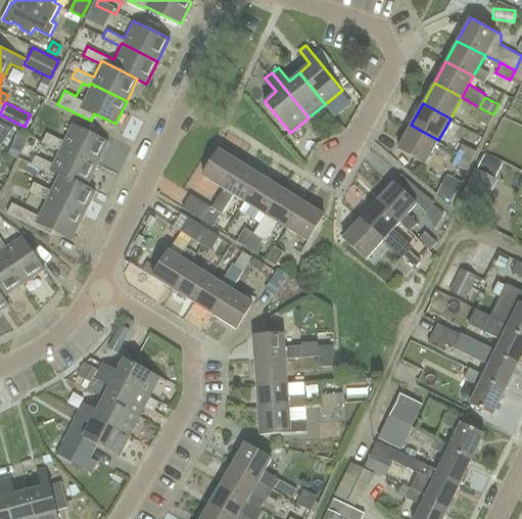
[(489,124),(493,114),(479,107),(475,116),(489,124)]
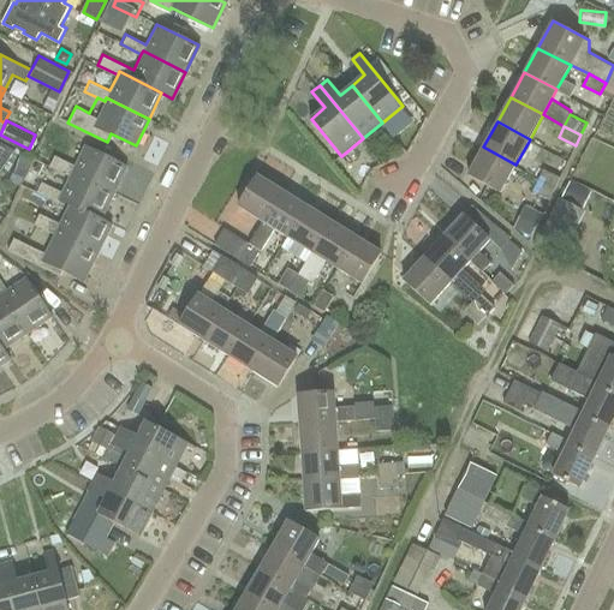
[(0,169),(1,171),(16,151),(0,143),(0,169)]
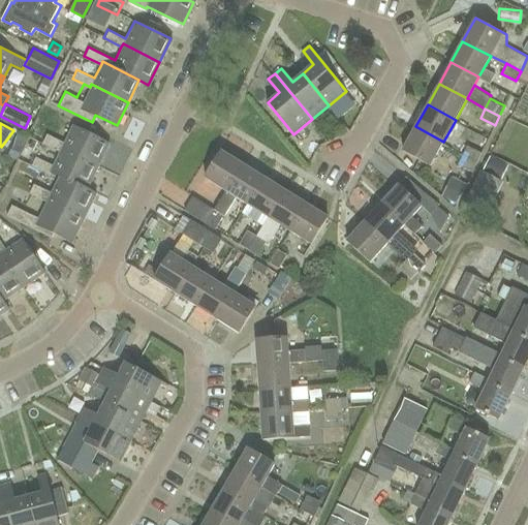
[(45,132),(41,142),(59,150),(60,147),(97,165),(109,142),(71,124),(63,141),(45,132)]
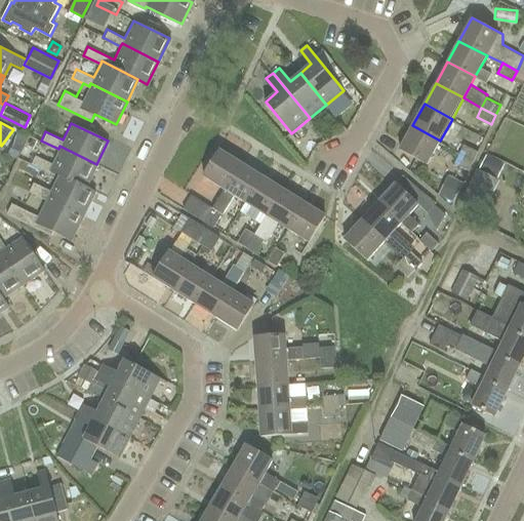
[(428,163),(440,141),(412,125),(400,148),(428,163)]
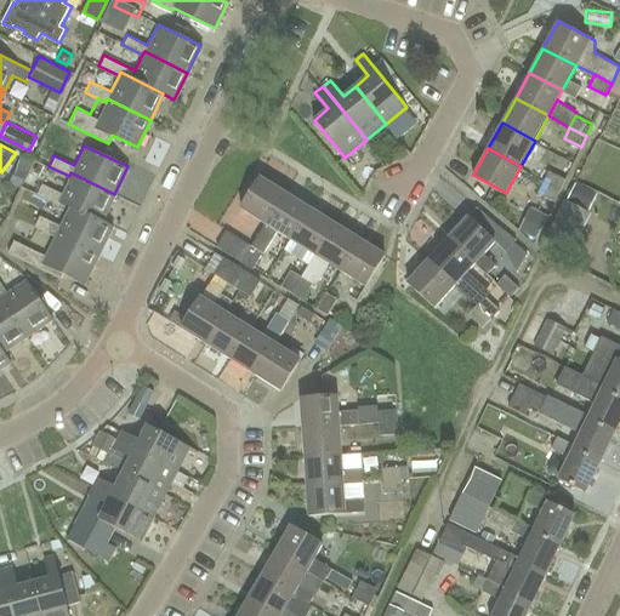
[(558,187),(561,188),(566,177),(550,169),(544,178),(558,187)]
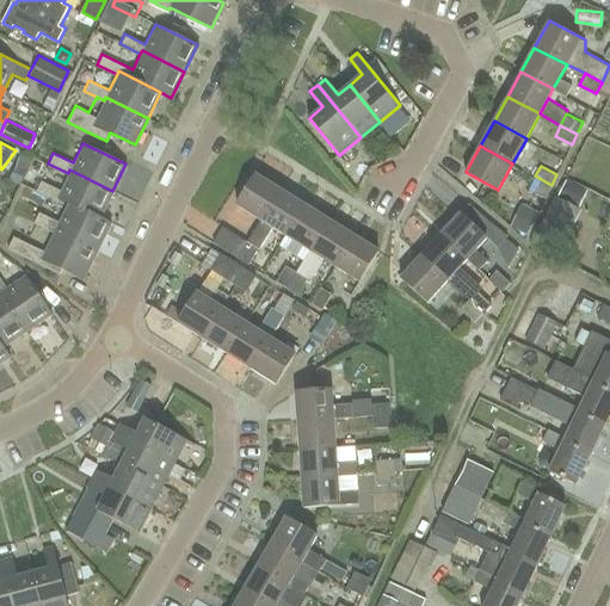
[(39,179),(35,189),(56,199),(57,197),(68,202),(99,216),(112,191),(69,169),(68,173),(60,189),(39,179)]
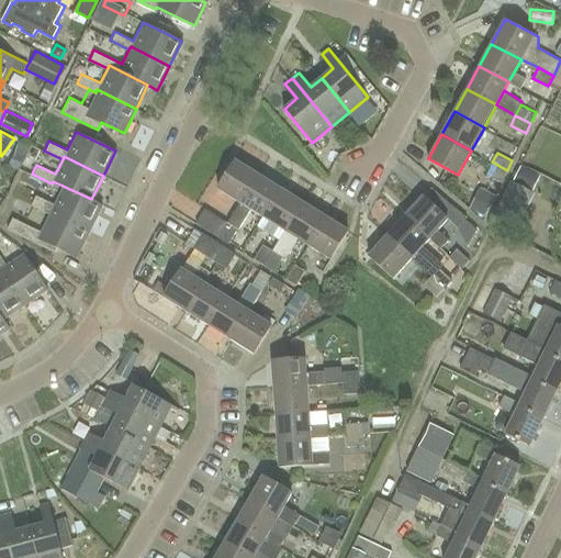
[(242,201),(259,175),(235,159),(217,187),(242,201)]
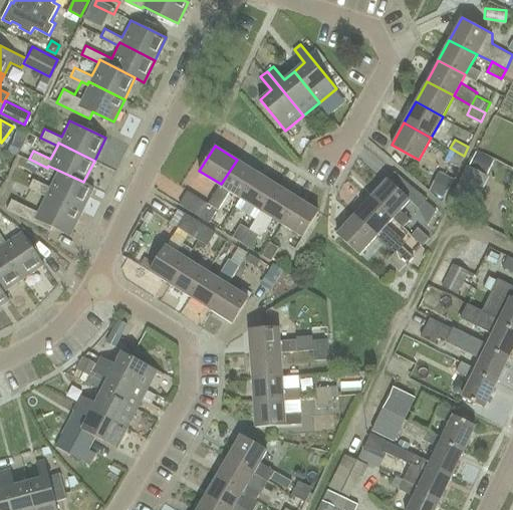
[(464,156),(462,155),(450,148),(446,158),(459,165),(464,156)]
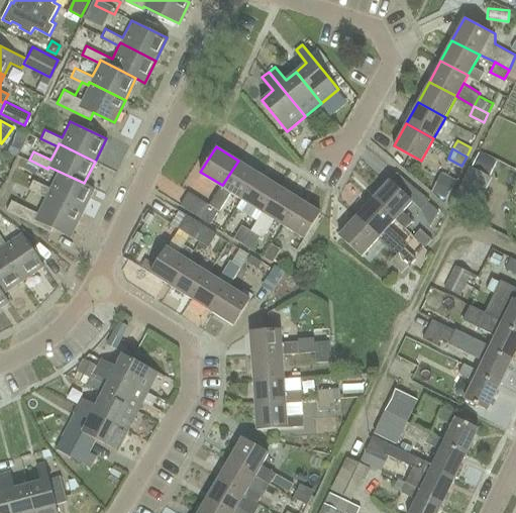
[(242,198),(258,173),(238,161),(222,185),(210,204),(219,209),(231,191),(242,198)]
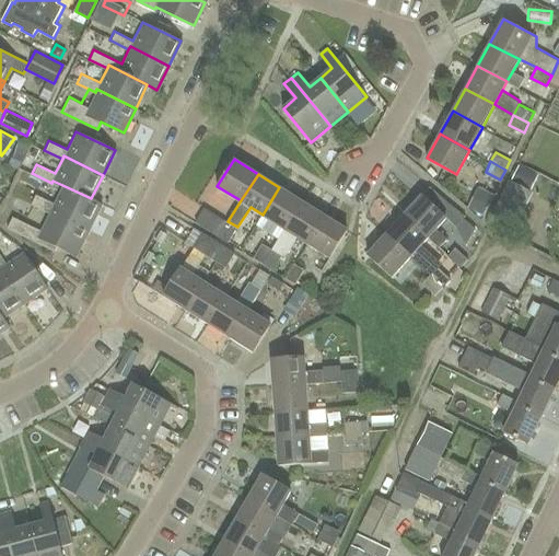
[(530,192),(521,187),(508,181),(493,210),(515,221),(530,192)]
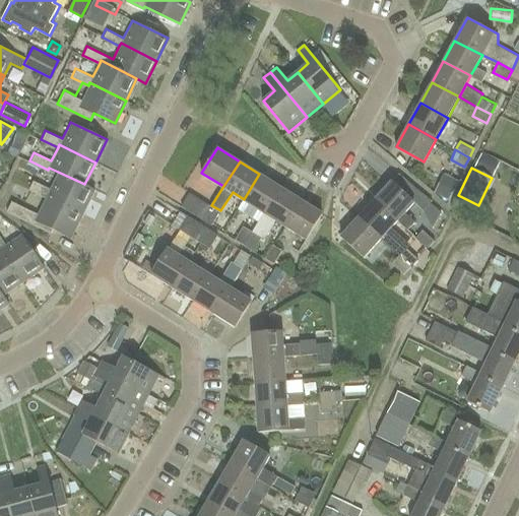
[(33,179),(28,188),(46,196),(47,194),(82,211),(93,189),(84,184),(58,172),(50,188),(33,179)]
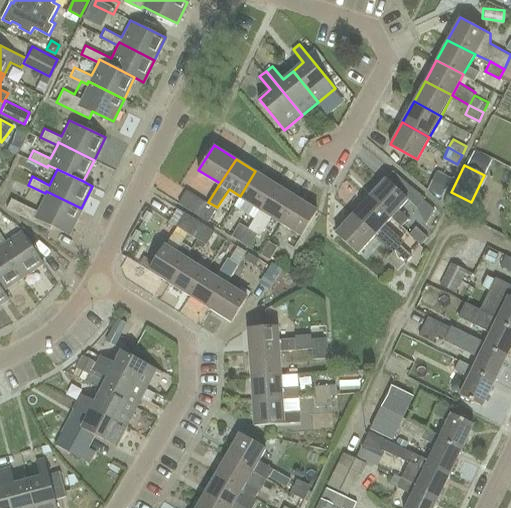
[(422,197),(424,195),(393,169),(368,196),(391,217),(400,225),(407,218),(398,209),(408,198),(415,205),(422,197)]
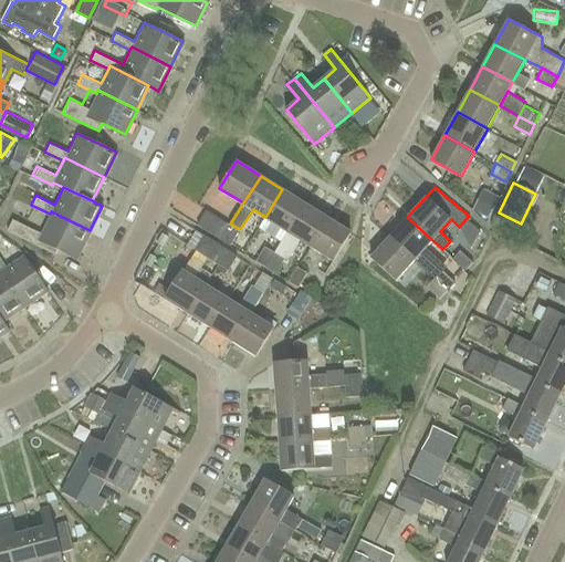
[(288,231),(305,204),(282,189),(265,217),(288,231)]
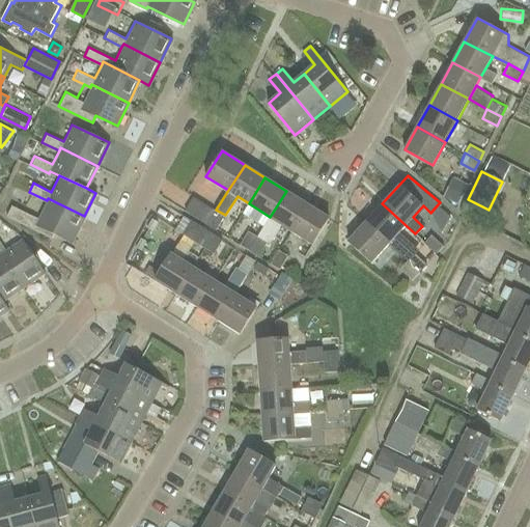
[(291,230),(307,204),(286,191),(270,217),(291,230)]
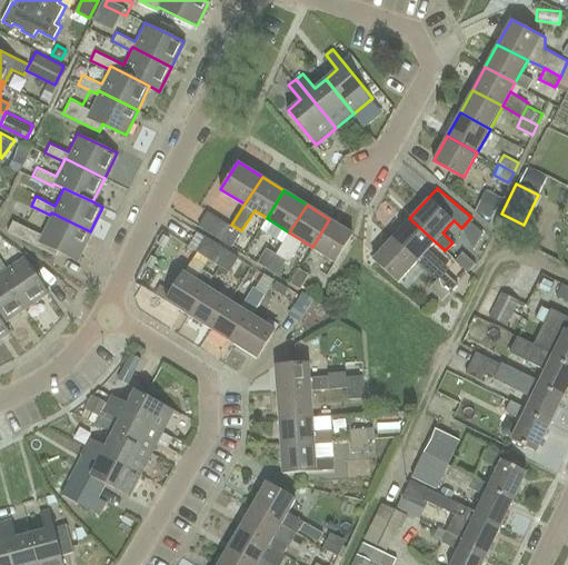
[(222,238),(231,225),(206,208),(197,221),(222,238)]
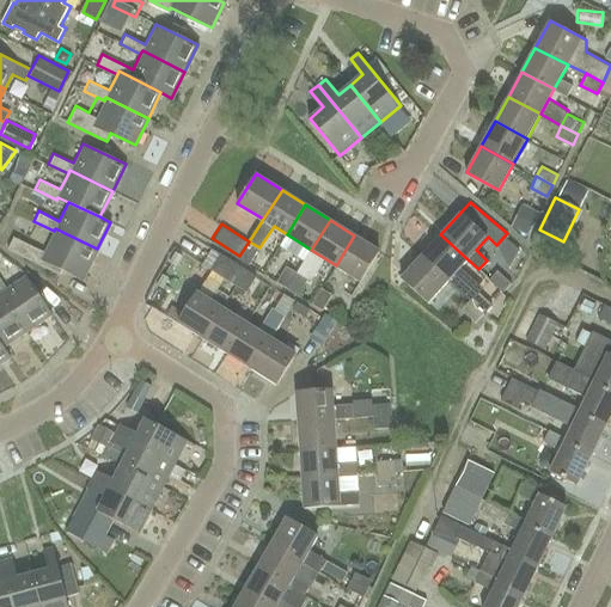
[(12,235),(6,247),(57,273),(61,268),(83,277),(97,249),(55,228),(54,231),(44,251),(12,235)]
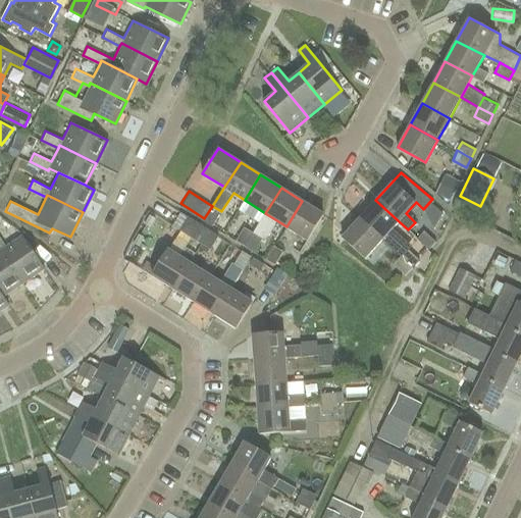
[(382,239),(399,221),(375,200),(359,217),(382,239)]
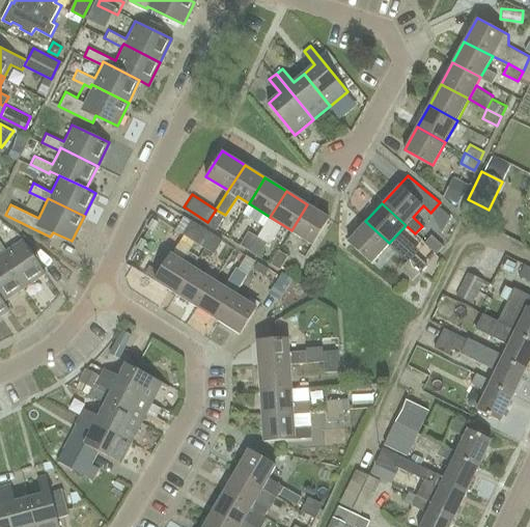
[(312,244),(329,218),(307,204),(291,230),(312,244)]
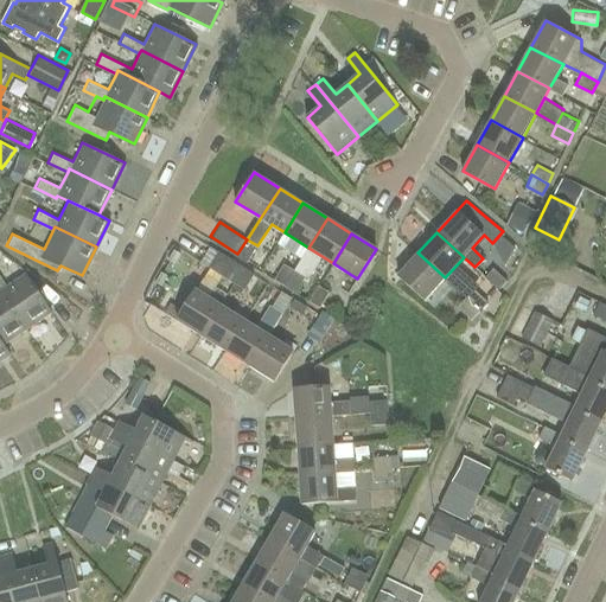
[(501,234),(492,243),(504,262),(515,245),(501,234)]
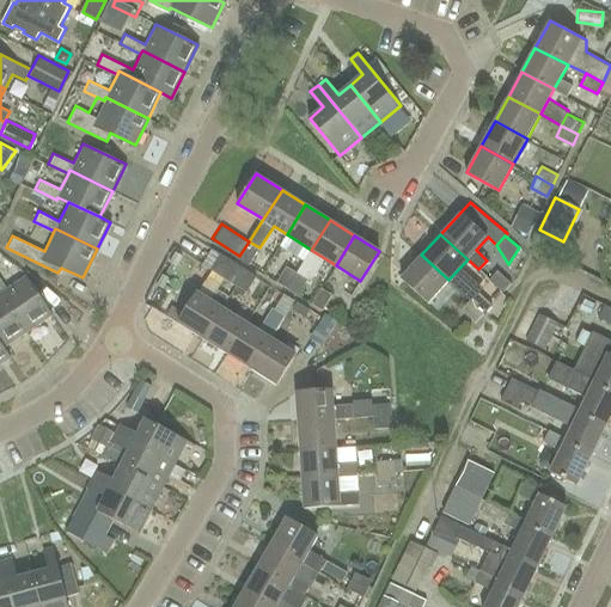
[(249,241),(239,256),(250,263),(260,247),(249,241)]
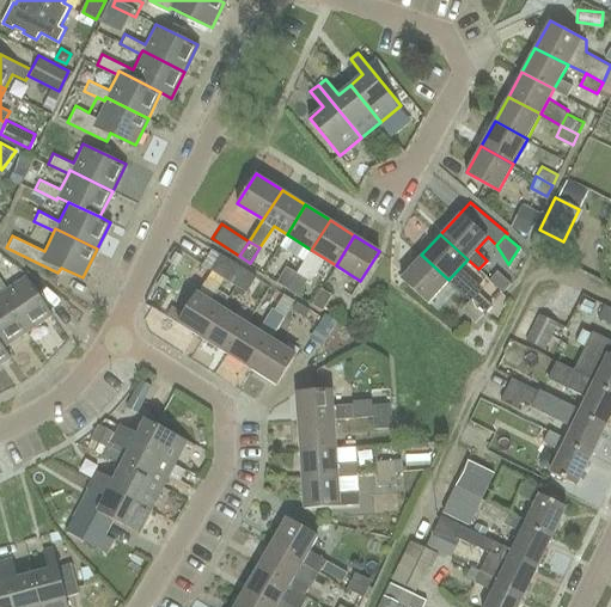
[(237,283),(246,268),(222,252),(212,268),(237,283)]
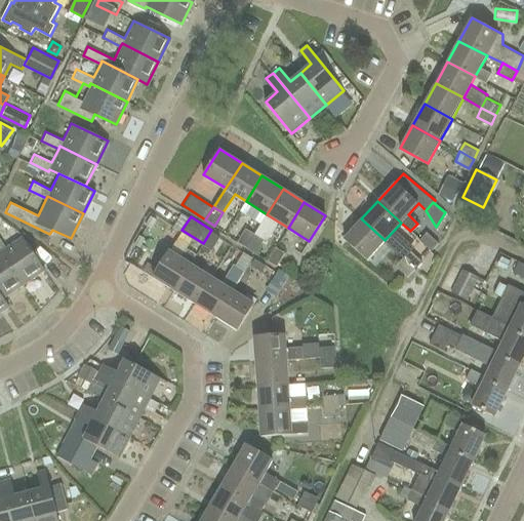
[(367,258),(385,240),(361,218),(344,238),(367,258)]
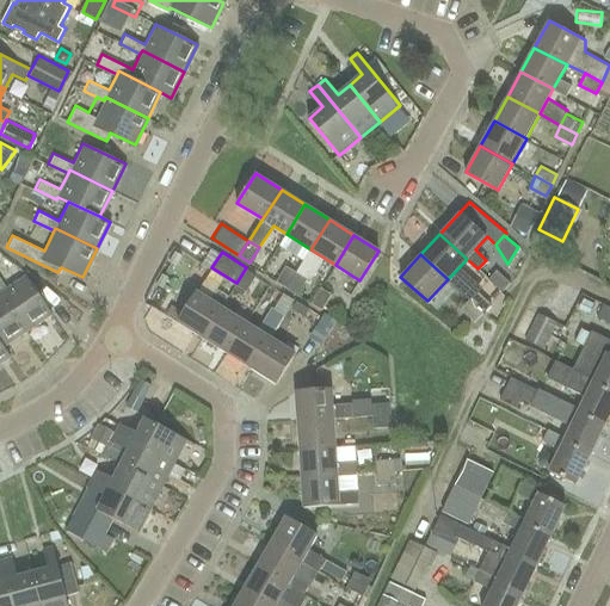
[(297,271),(288,286),(297,292),(306,278),(307,279),(313,269),(303,263),(297,271)]
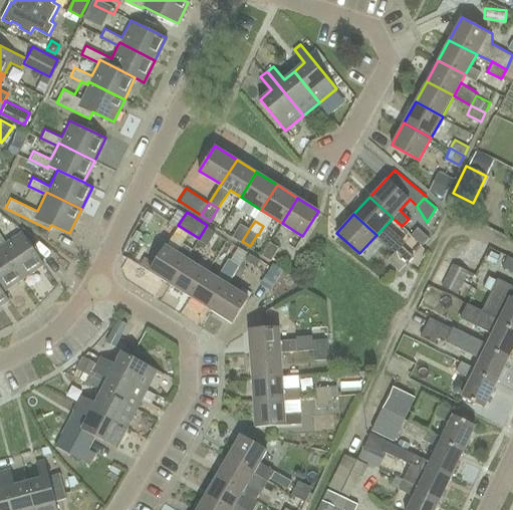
[(242,241),(250,228),(241,222),(233,235),(242,241)]
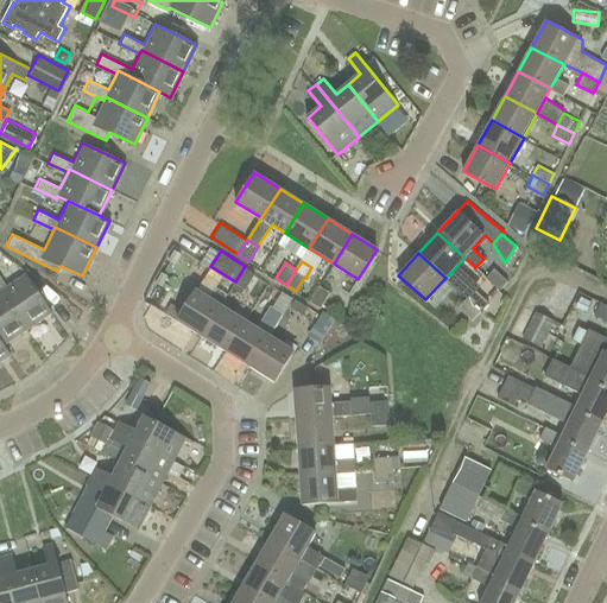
[(246,289),(255,273),(245,266),(235,281),(246,289)]
